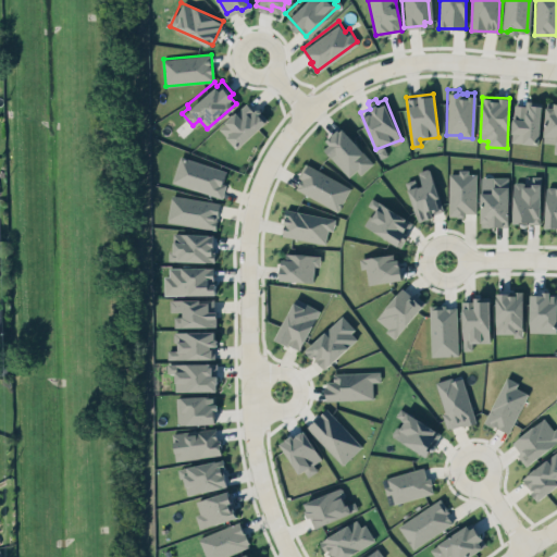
[(514,104),(511,143),(540,144),(542,101),(525,100),(525,104),(514,104)]
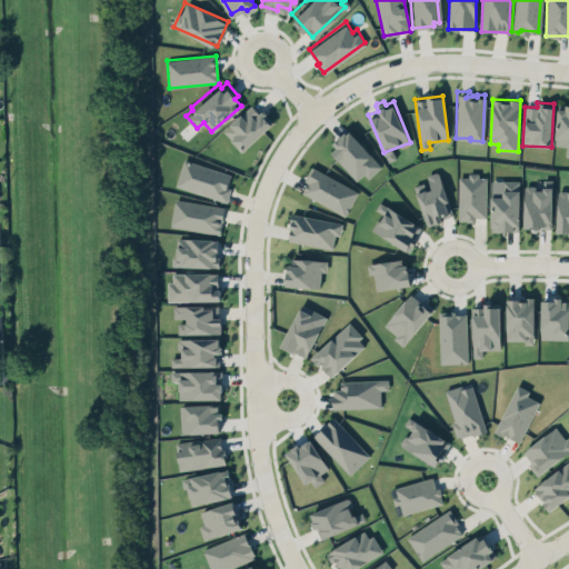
[(260,113),(252,105),(223,130),(242,151),(275,122),(263,110),(260,113)]
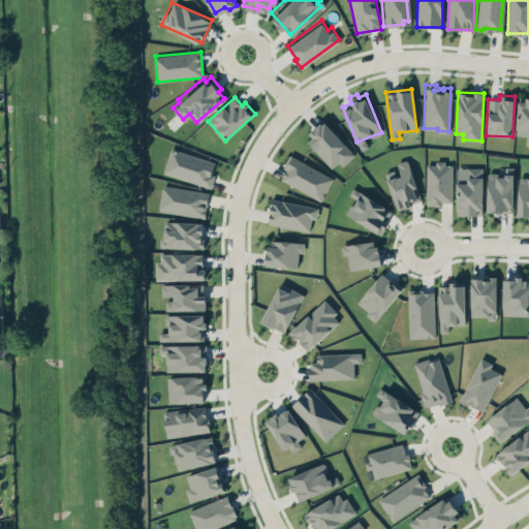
[(528,98),(518,98),(517,135),(526,135),(526,146),(528,145),(528,98)]
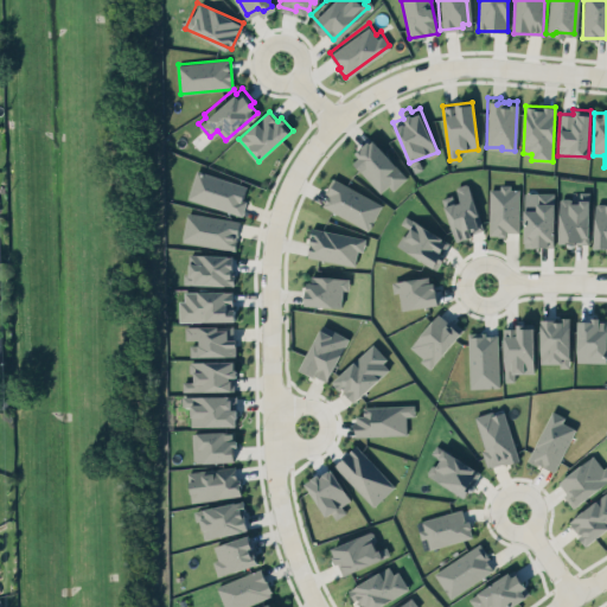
[(365,135),(352,146),(355,152),(349,158),(379,190),(387,181),(390,190),(406,176),(372,134),(365,135)]
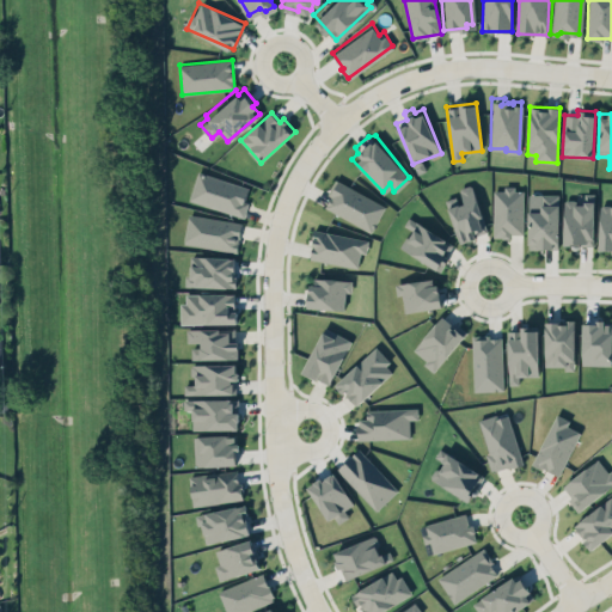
[(189,200),(244,216),(249,201),(245,201),(249,187),(197,171),(189,200)]
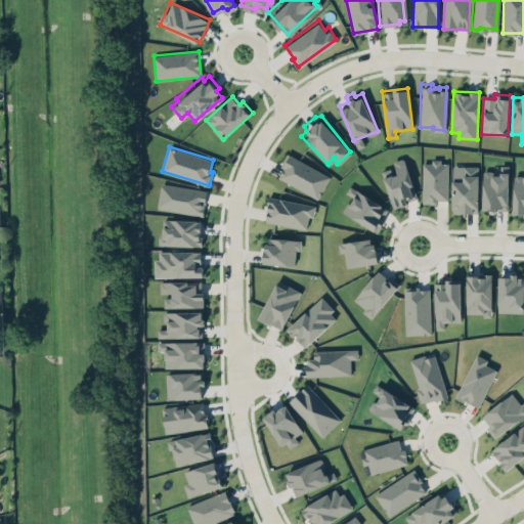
[(287,153),(275,175),(317,198),(329,175),(287,153)]
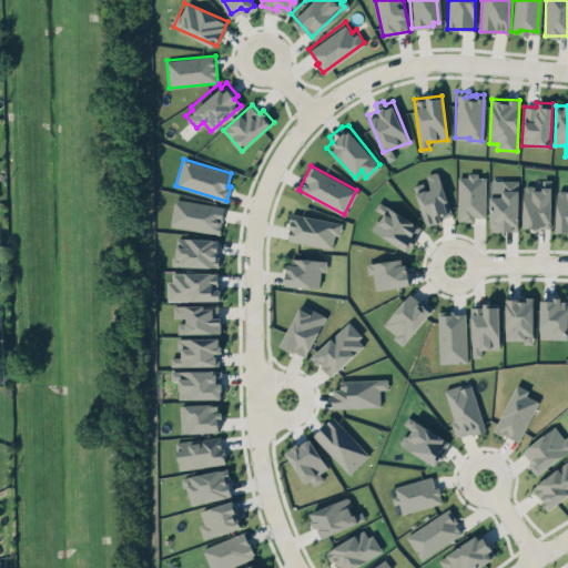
[(414,184),(426,224),(453,216),(438,171),(425,174),(426,181),(414,184)]
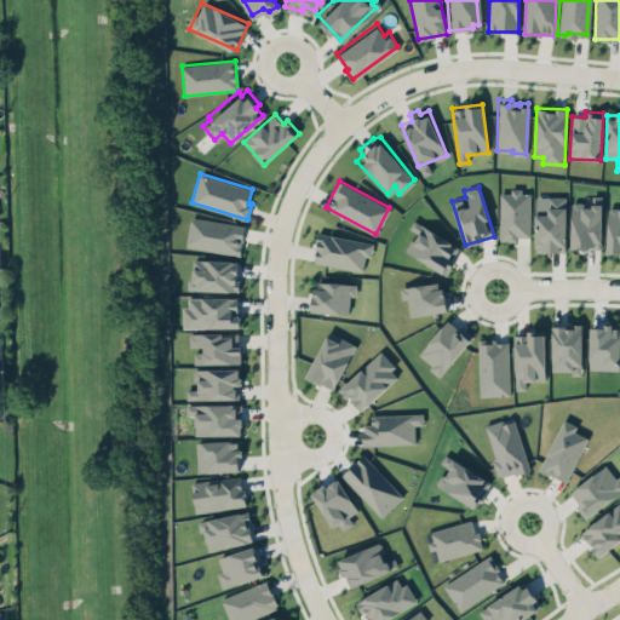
[(530,239),(530,191),(500,190),(499,239),(530,239)]
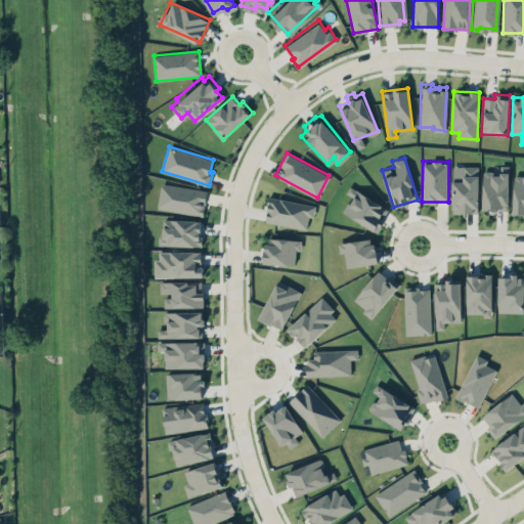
[(479,166),(452,166),(452,213),(478,213),(479,166)]
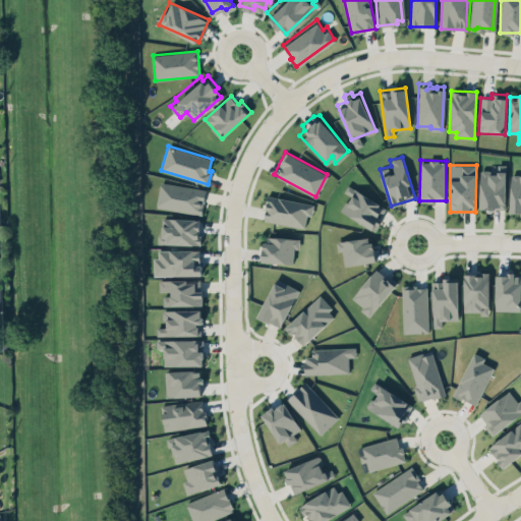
[(478,167),(479,205),(486,205),(486,208),(504,208),(503,168),(497,168),(497,171),(493,171),(493,169),(486,169),(485,167),(478,167)]
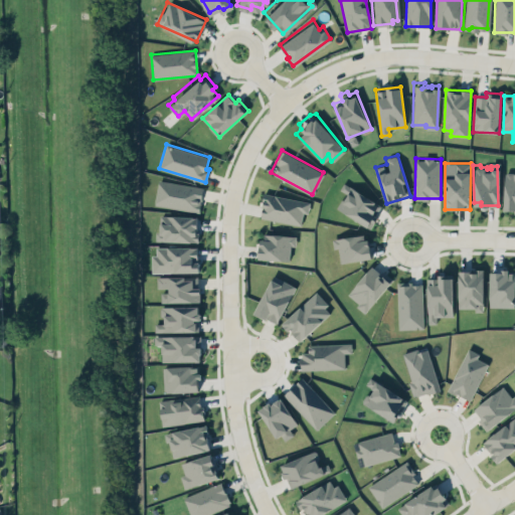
[(514,206),(512,205),(503,205),(504,170),(511,171),(514,169),(514,206)]
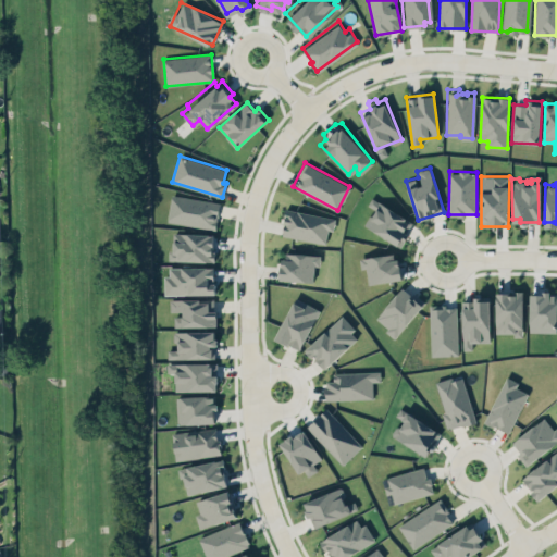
[(370,193),(364,202),(372,206),(363,221),(400,242),(406,231),(406,226),(408,225),(410,220),(404,215),(406,212),(370,193)]
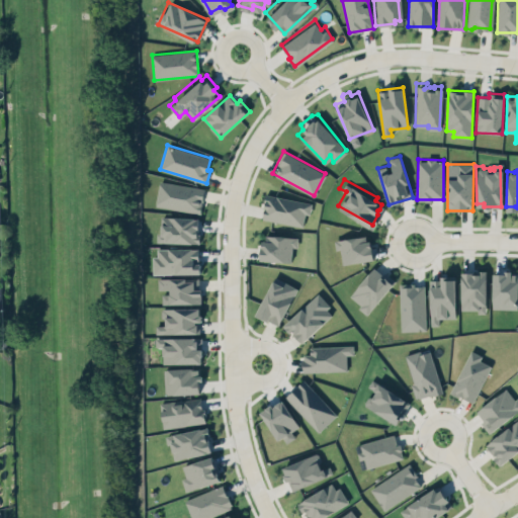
[(204,187),(159,182),(156,206),(201,211),(204,187)]
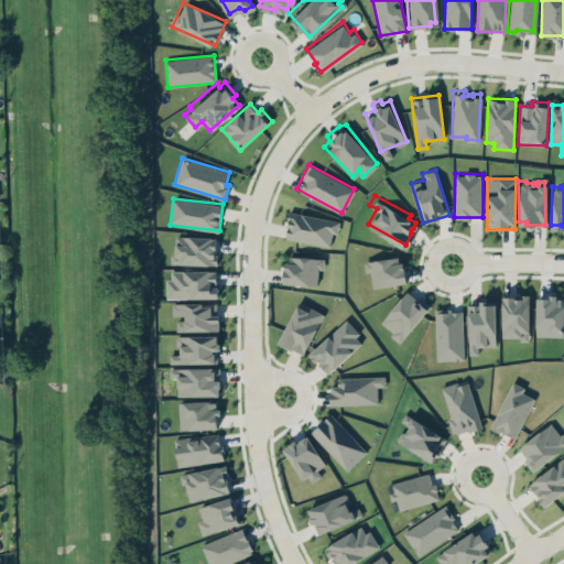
[(288,209),(283,237),(328,245),(332,230),(336,231),(338,218),(288,209)]
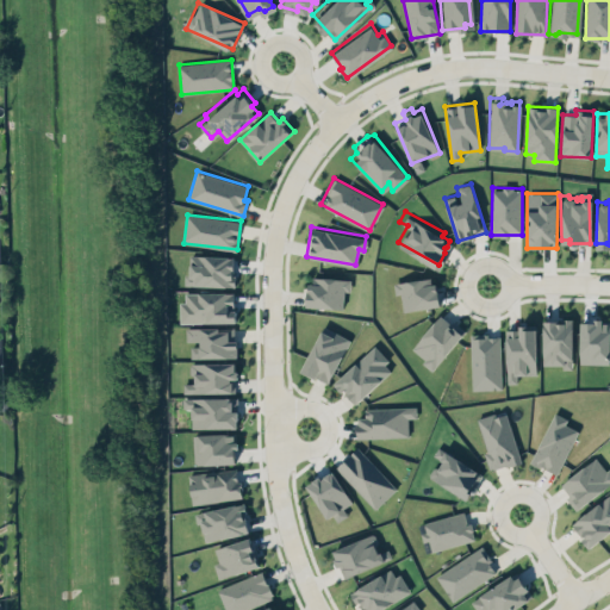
[(188,250),(187,272),(184,272),(184,281),(236,282),(236,277),(231,275),(231,251),(188,250)]
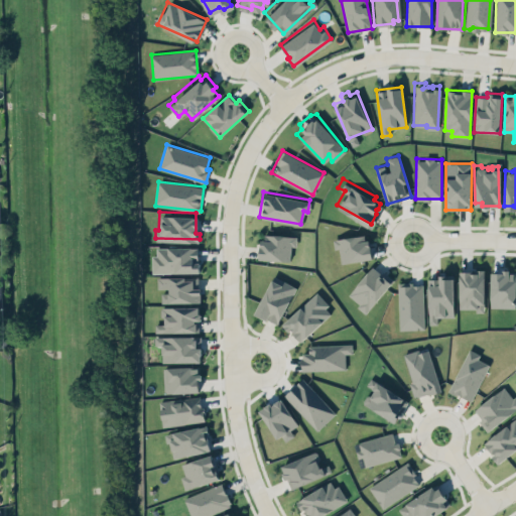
[(331,235),(364,230),(364,233),(368,233),(372,255),(341,260),(339,246),(333,247),(331,235)]
